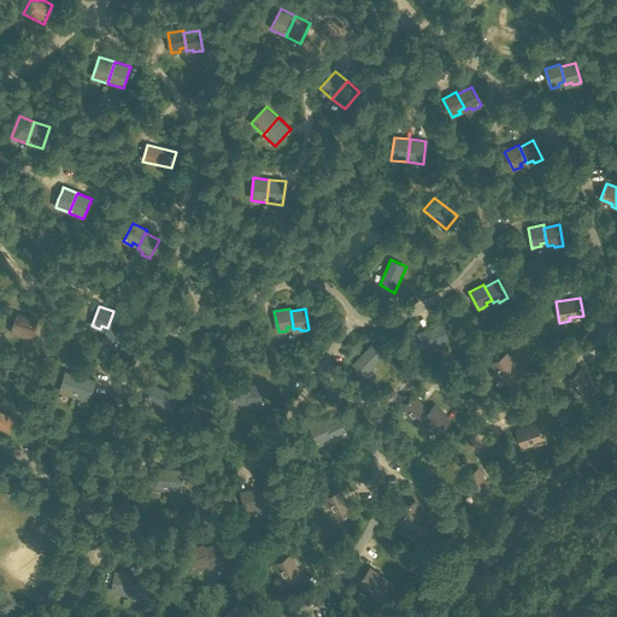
[(11,333),(31,340),(39,321),(18,315),(11,333)]
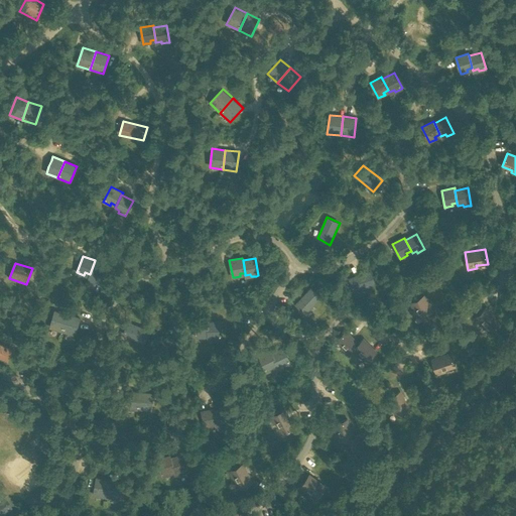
[(90,274),(89,277),(94,279),(93,281),(98,283),(100,284),(106,267),(94,263),(90,274)]
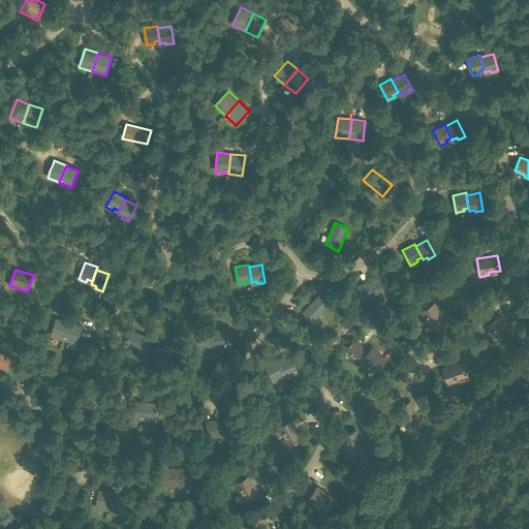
[(359,286),(363,299),(384,291),(380,279),(359,286)]
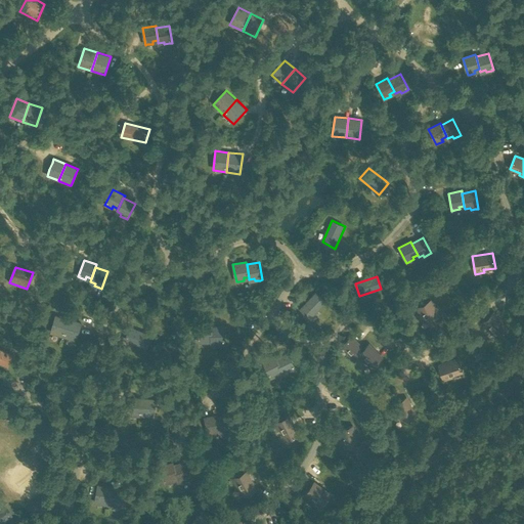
[(301,309),(310,318),(325,302),(316,293),(301,309)]
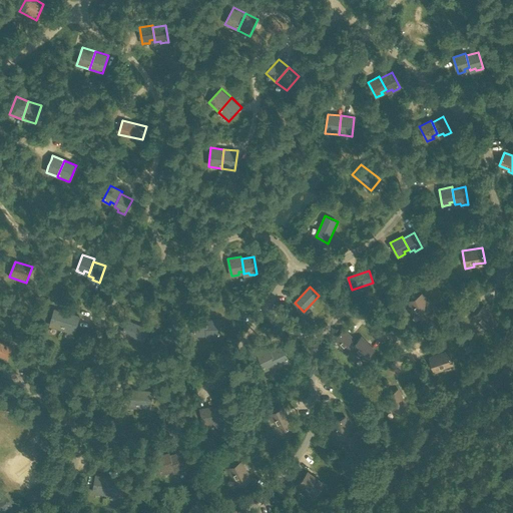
[(422,295),(407,303),(411,311),(414,309),(414,310),(419,320),(420,319),(431,313),(426,303),(425,301),(422,295)]
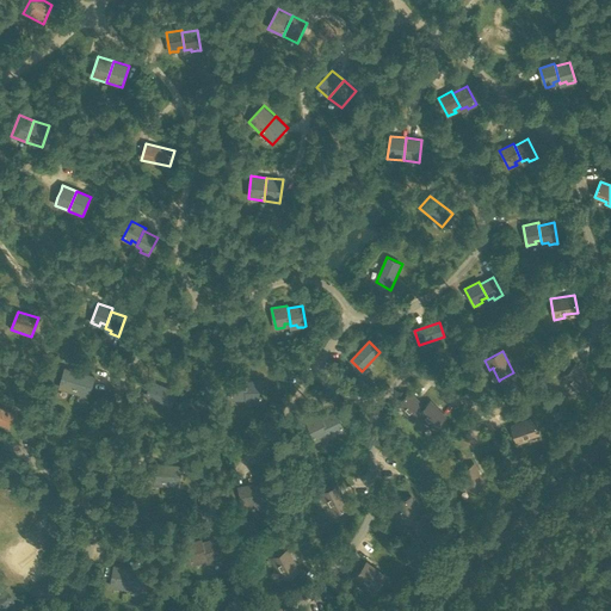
[(575,364),(561,378),(568,386),(571,383),(572,384),(580,394),(593,382),(575,364)]
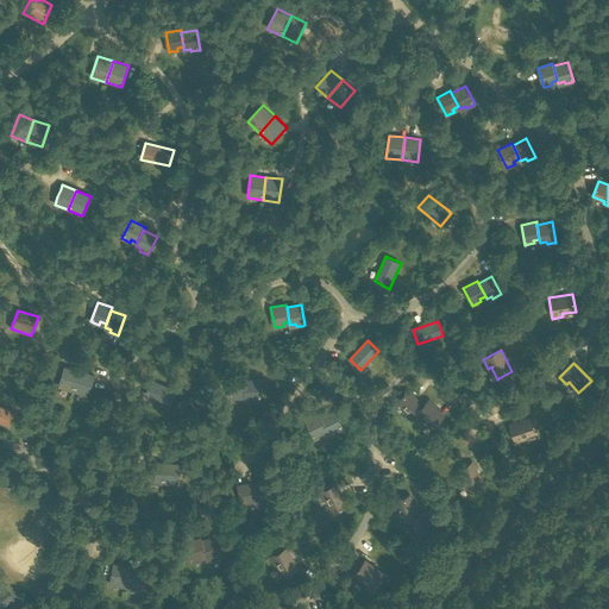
[(62,378),(58,387),(60,387),(73,391),(80,371),(66,366),(63,371),(62,378)]
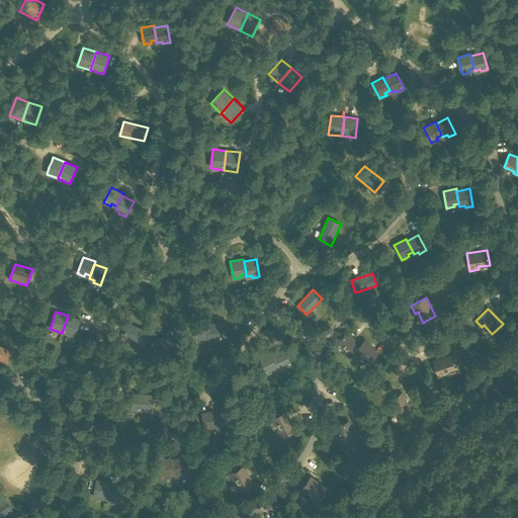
[(68,316),(62,333),(63,333),(74,336),(75,337),(77,330),(78,324),(80,320),(68,316)]
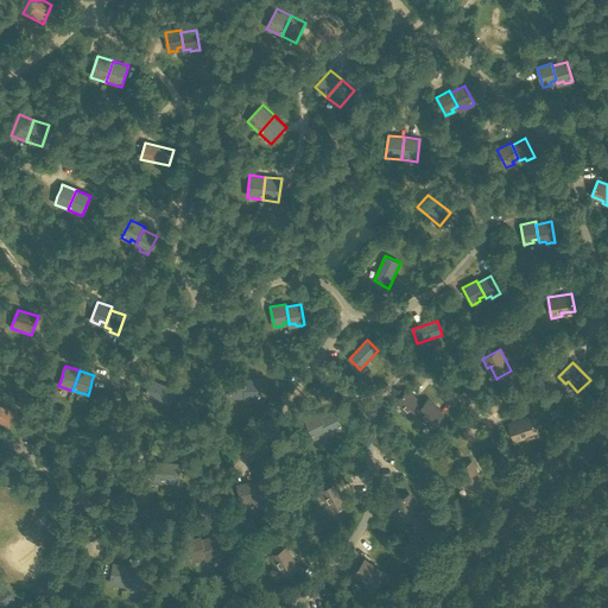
[(245,394),(245,380),(245,377),(229,378),(230,398),(240,398),(239,394),(245,394)]
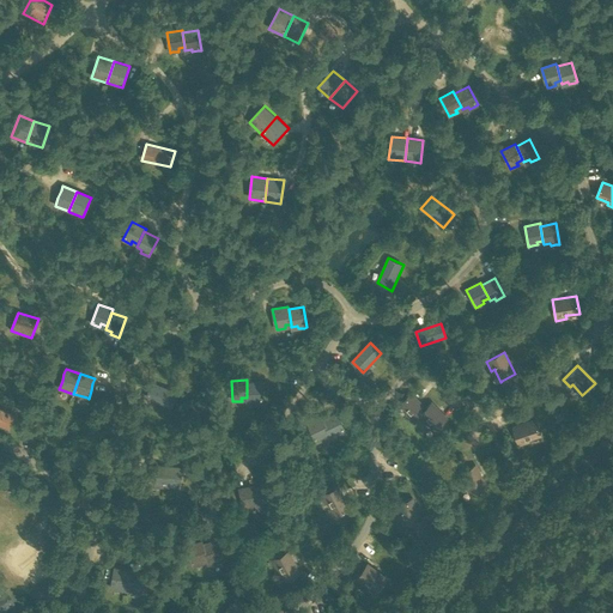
[(262,382),(247,383),(247,398),(247,401),(254,400),(254,404),(260,404),(262,404),(262,382)]
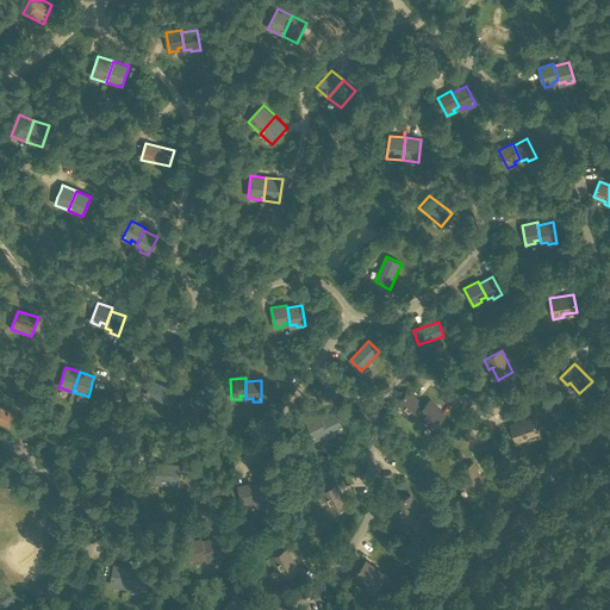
[(145,396),(170,405),(176,391),(151,381),(145,396)]
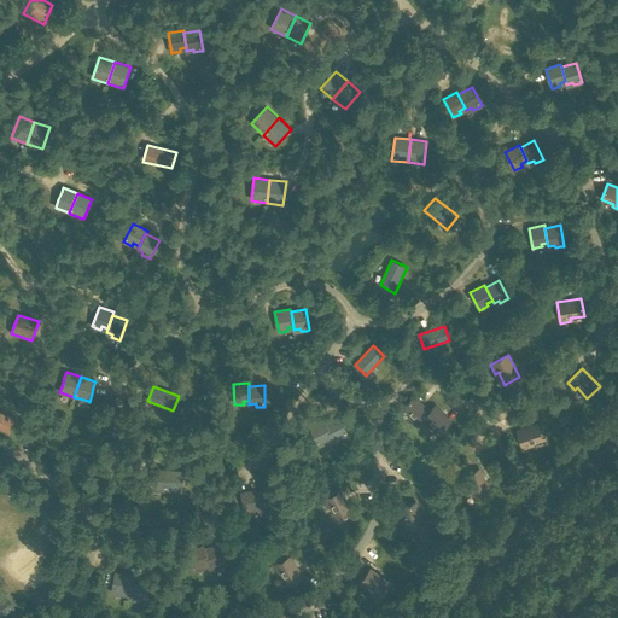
[(414,397),(404,407),(413,415),(410,418),(417,425),(423,419),(430,413),(414,397)]
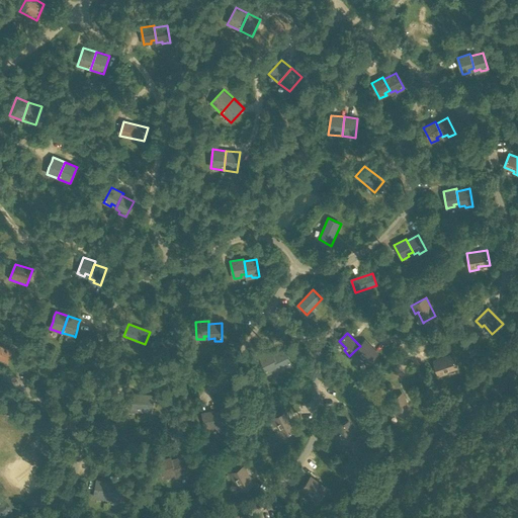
[(360,346),(354,351),(358,356),(361,354),(368,361),(376,354),(364,342),(360,346)]
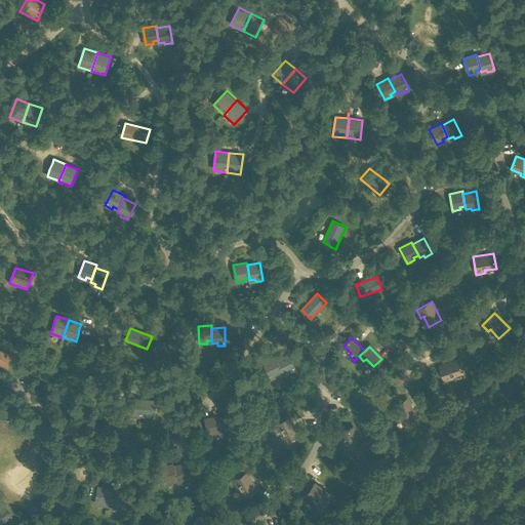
[(0,364),(7,367),(12,355),(0,350),(0,364)]
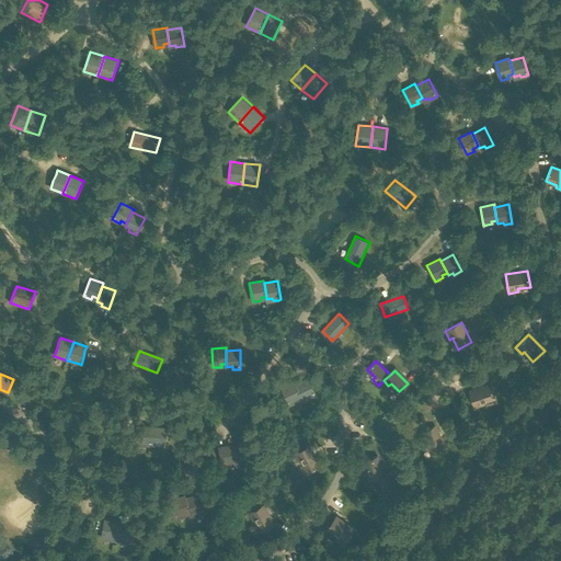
[(308,378),(296,384),(301,397),(302,399),(308,397),(309,399),(313,397),(317,396),(308,378)]
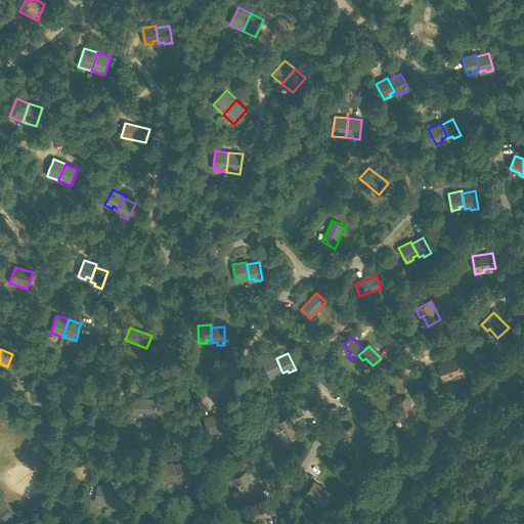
[(275,356),(263,362),(270,378),(273,377),(277,375),(276,373),(281,370),(276,358),(275,356)]
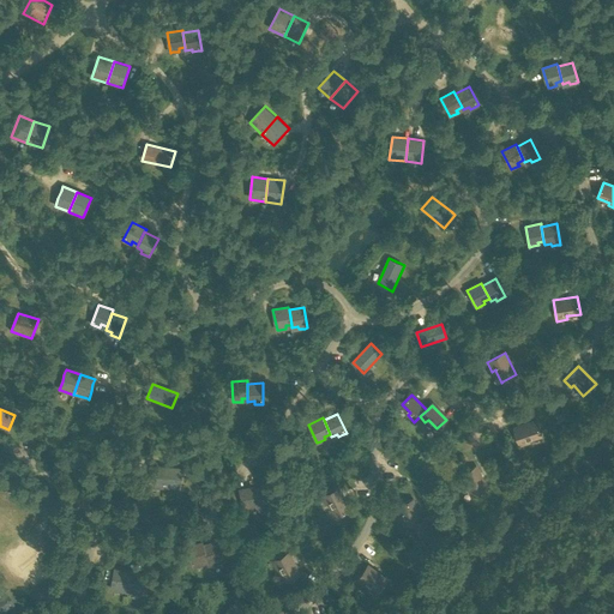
[(522,426),(513,428),(519,447),(530,444),(529,441),(530,440),(542,437),(536,421),(524,425),(522,426)]
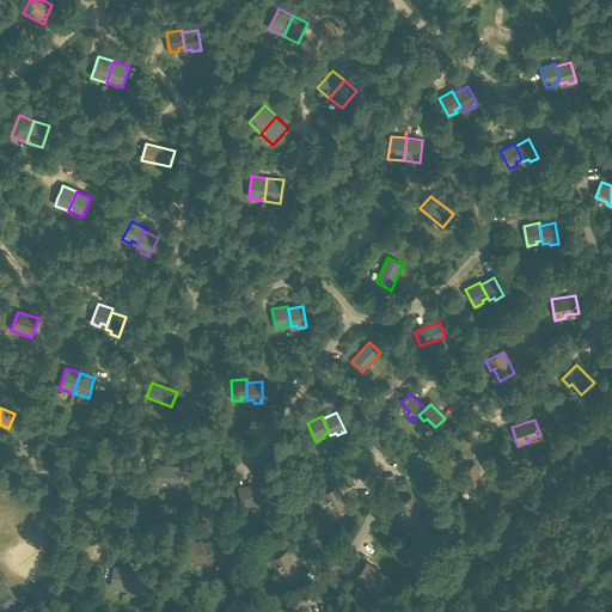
[(155,487),(165,488),(166,465),(151,463),(148,485),(155,487)]
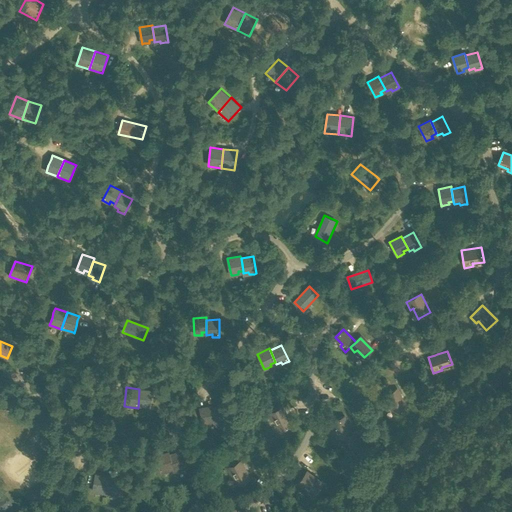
[(139,389),(138,408),(151,409),(153,390),(139,389)]
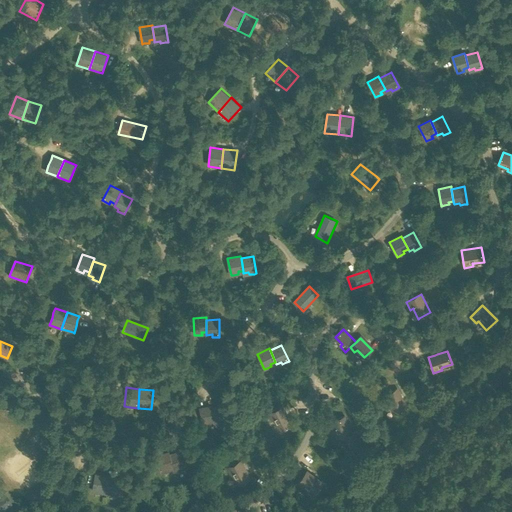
[(397,389),(382,397),(386,405),(389,403),(390,405),(394,414),(407,407),(401,397),(400,395),(397,389)]
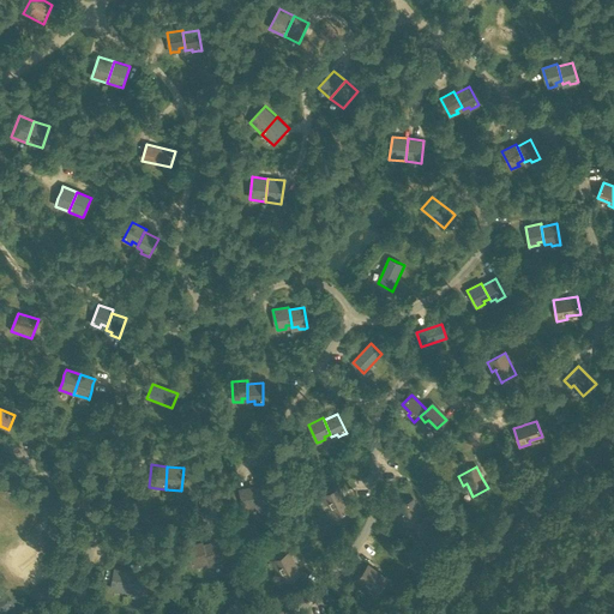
[(271,486),(256,489),(258,504),(259,506),(265,506),(265,509),(271,507),(275,507),(271,486)]
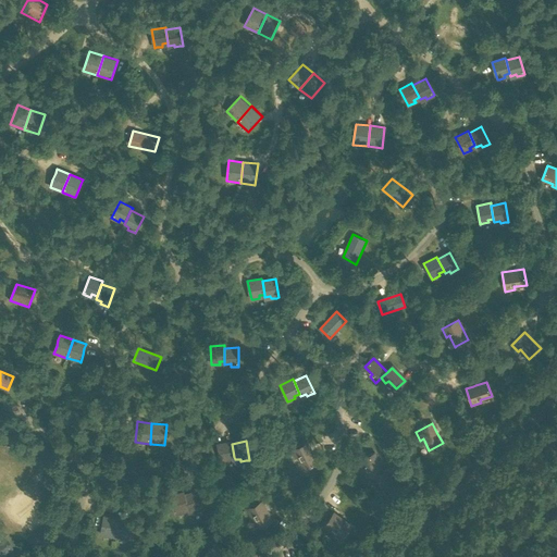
[(234,458),(232,444),(231,442),(218,444),(221,462),(230,461),(230,458),(234,458)]
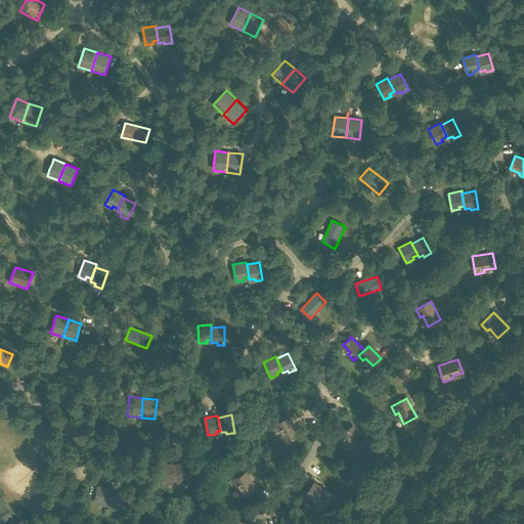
[(290,416),(273,424),(277,432),(280,431),(281,432),(286,441),(300,434),(290,416)]
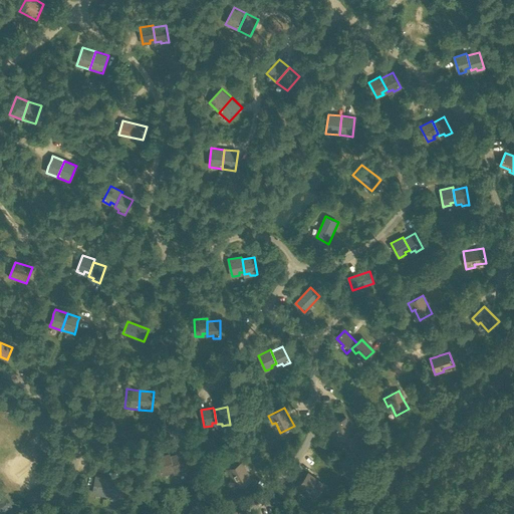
[(337,442),(344,439),(352,436),(346,419),(334,423),(337,433),(334,434),(337,442)]
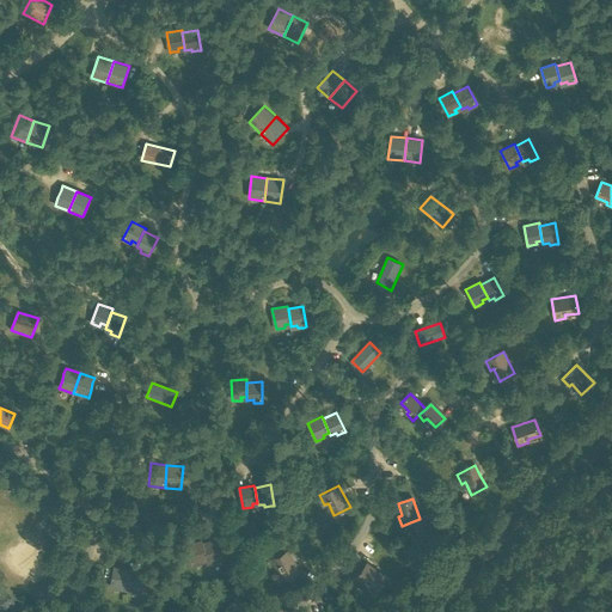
[(420,519),(410,522),(417,543),(434,537),(428,516),(420,519)]
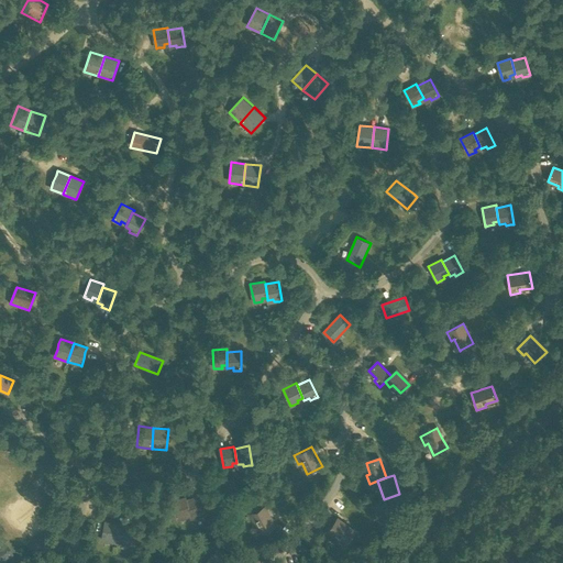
[(200,496),(186,499),(190,512),(191,516),(197,514),(197,517),(202,515),(206,514),(200,496)]
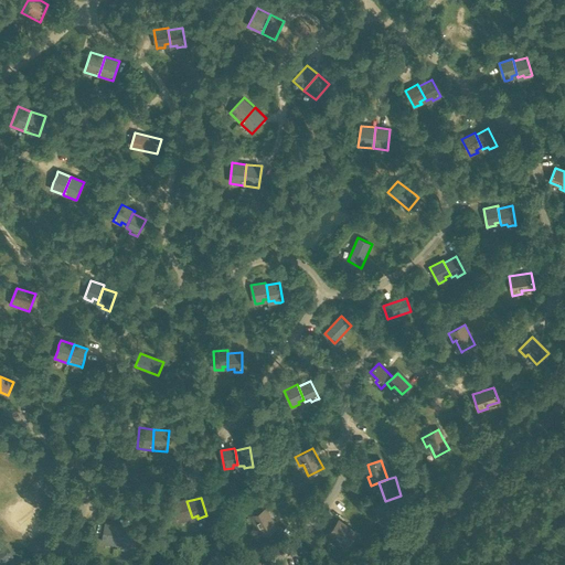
[(191,515),(187,502),(187,499),(172,503),(179,522),(187,520),(185,516),(191,515)]
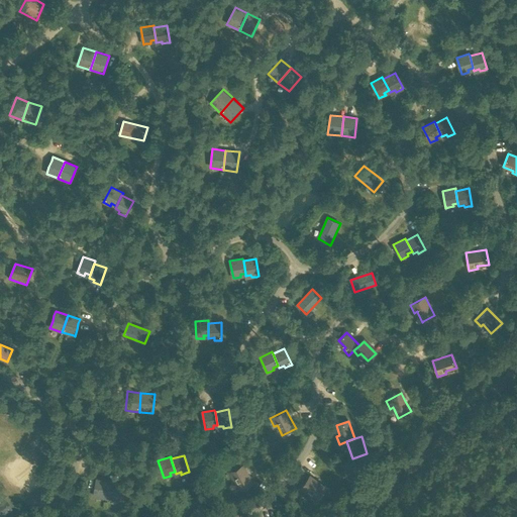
[(243,464),(228,474),(232,482),(234,480),(235,481),(240,491),(253,484),(243,464)]
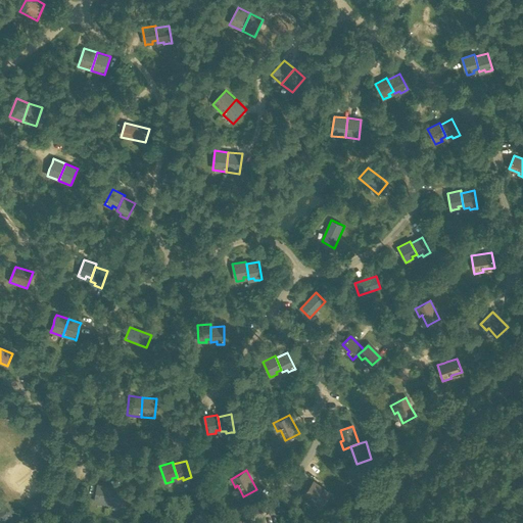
[(314,481),(302,495),(310,501),(312,498),(313,500),(321,506),(330,493),(314,481)]
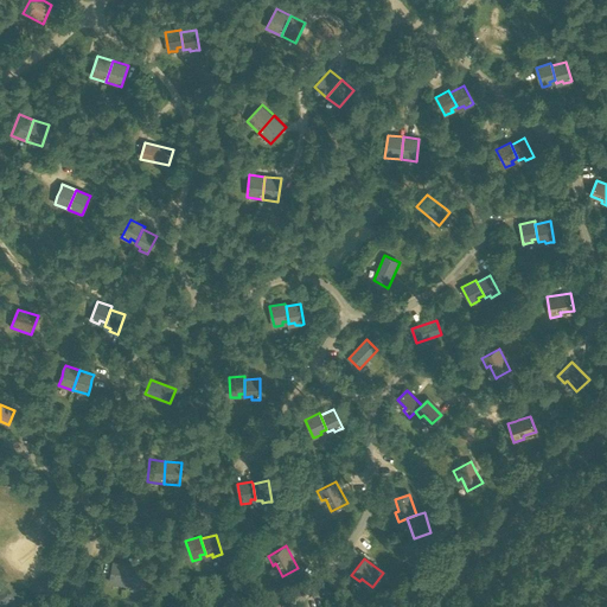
[(109,583),(126,586),(129,564),(114,562),(109,583)]
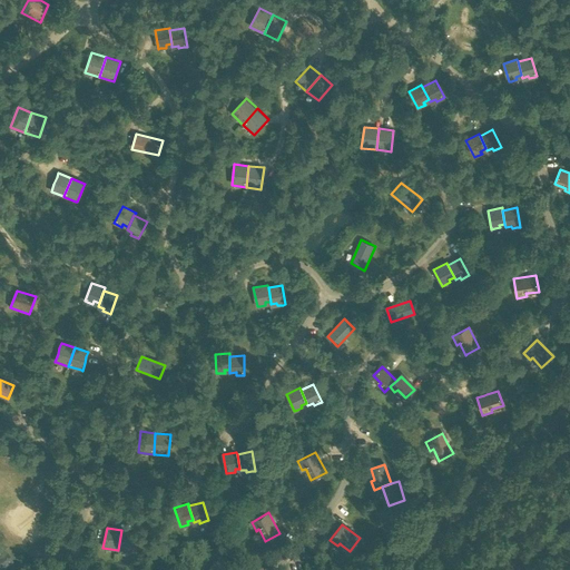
[(121,530),(118,550),(133,552),(136,532),(121,530)]
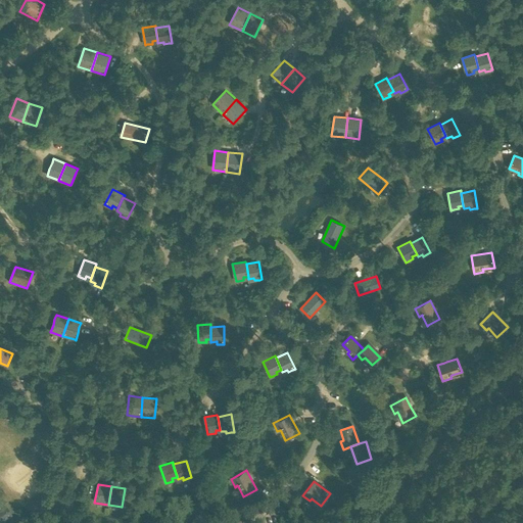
[(0,514),(0,522),(9,522),(14,520),(7,510),(0,514)]
